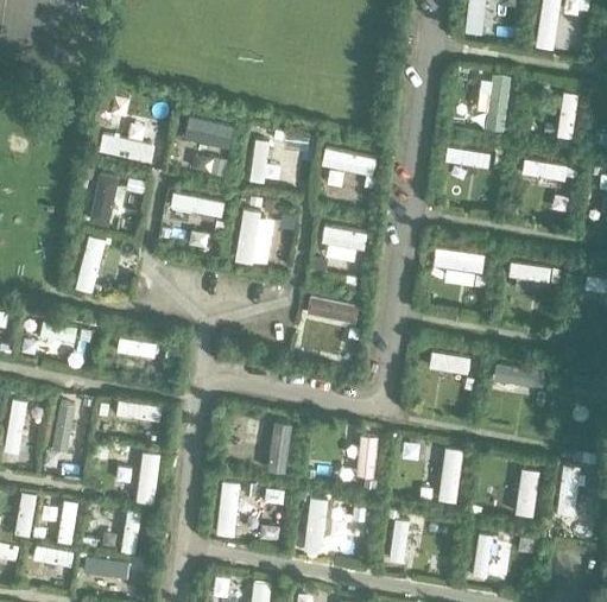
[(474,0),(473,36),(488,37),(489,0),(474,0)]
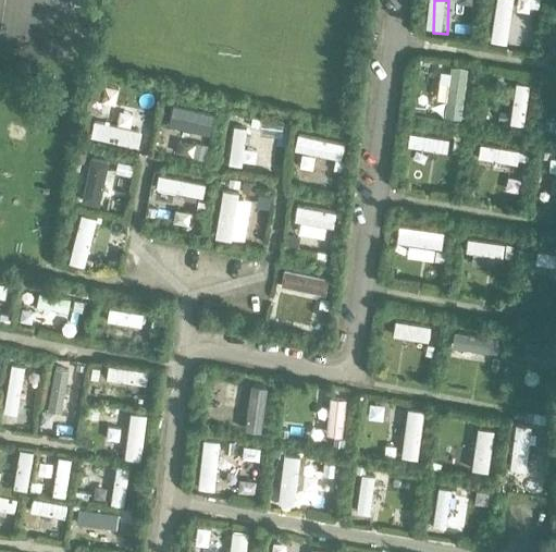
[(513,0),(495,0),(490,43),(507,45),(513,0)]
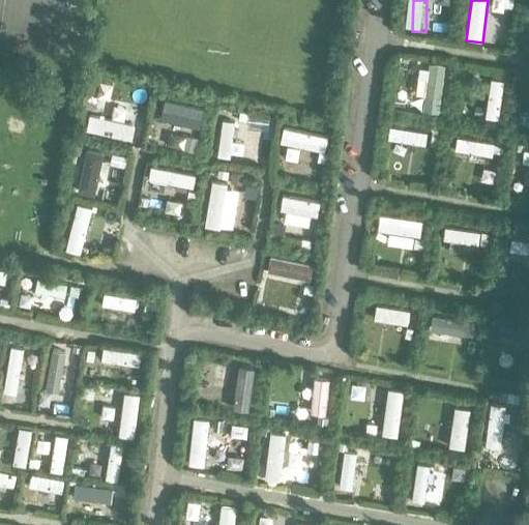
[(447,5),(428,4),(427,29),(446,30),(447,5)]
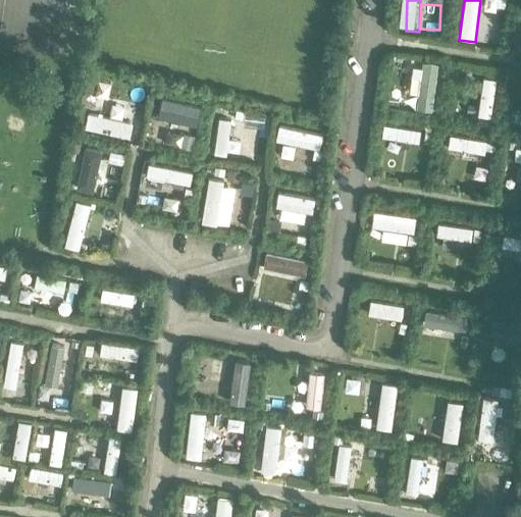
[(432,112),(438,65),(422,63),(417,110),(432,112)]
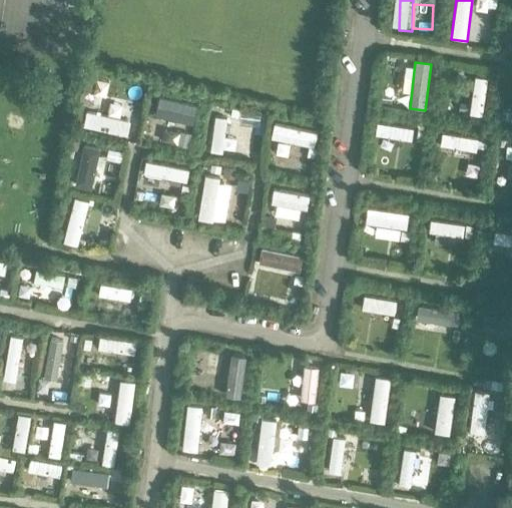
[(484,118),(489,80),(475,78),(470,116),(484,118)]
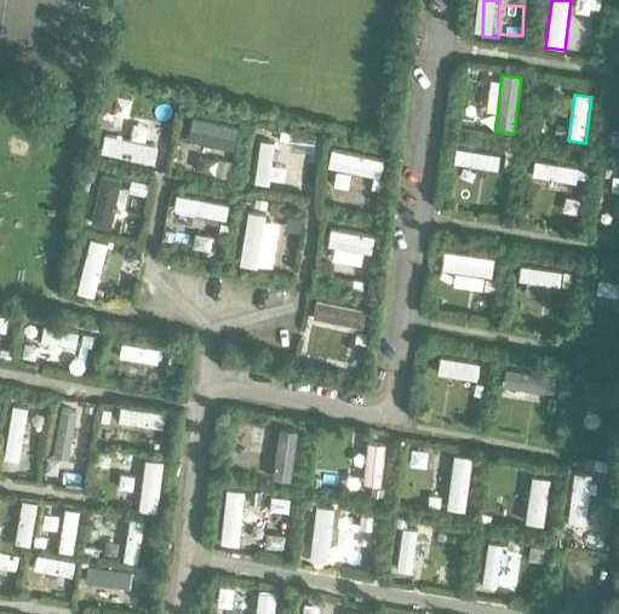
[(193,119),(189,142),(235,149),(239,126),(193,119)]
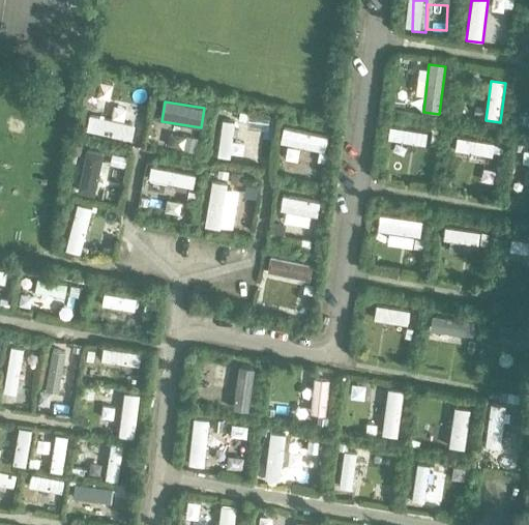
[(112,116),(138,120),(140,107),(114,103),(112,116)]
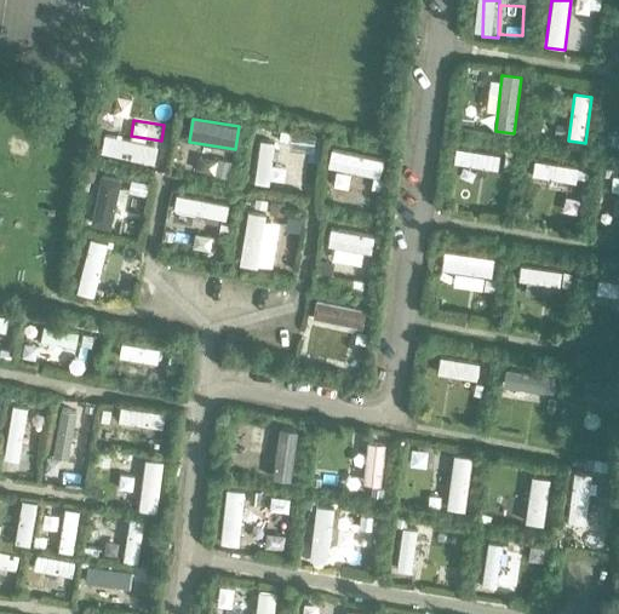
[(155,165),(158,148),(102,138),(99,155),(155,165)]
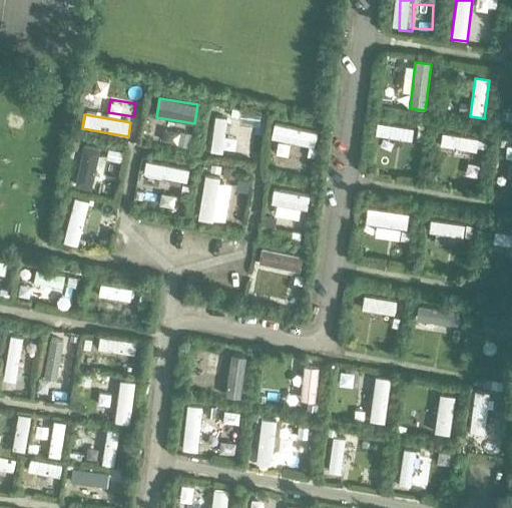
[(223,156),(227,118),(216,117),(211,154),(223,156)]
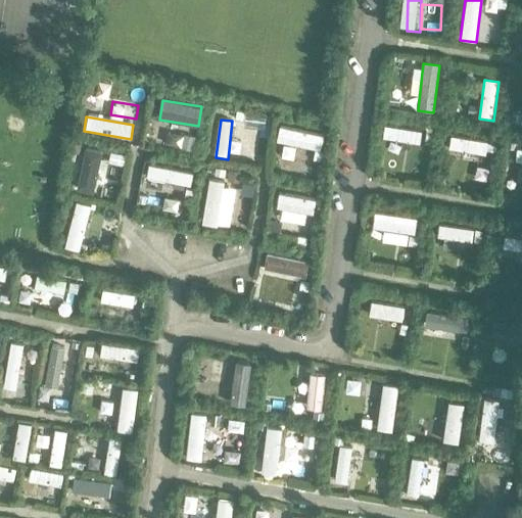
[(421,132),(385,127),(384,139),(420,144),(421,132)]
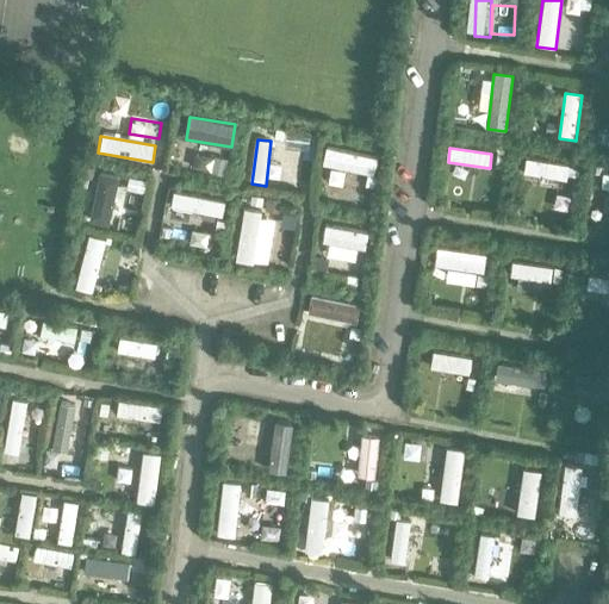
[(378,157),(325,151),(323,170),(376,178),(378,157)]
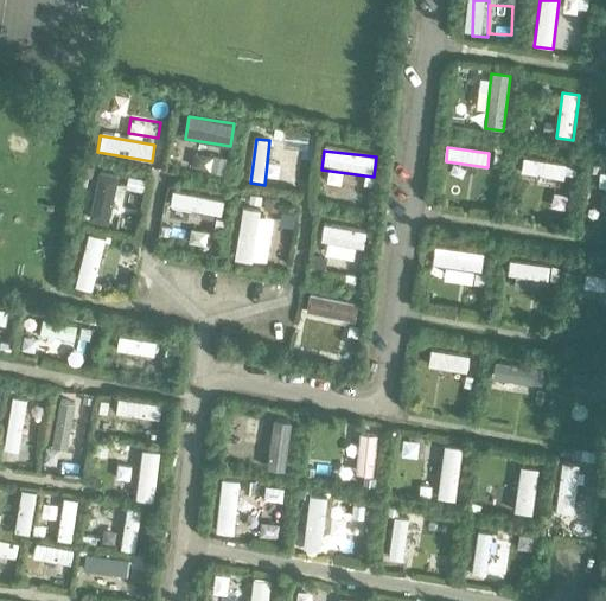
[(203,153),(199,168),(225,174),(229,160),(203,153)]
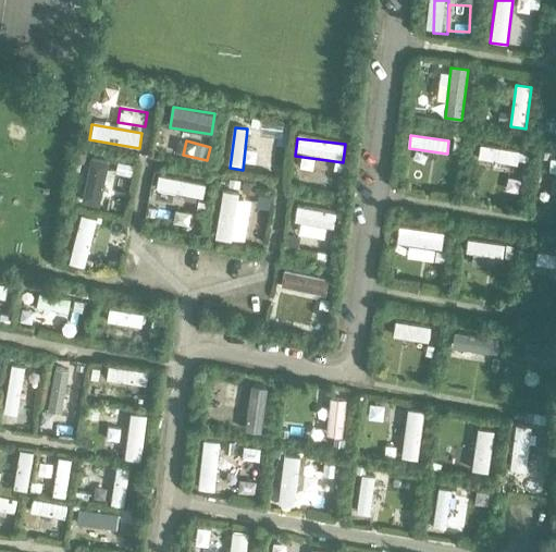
[(520,151),(479,146),(477,161),(518,167),(520,151)]
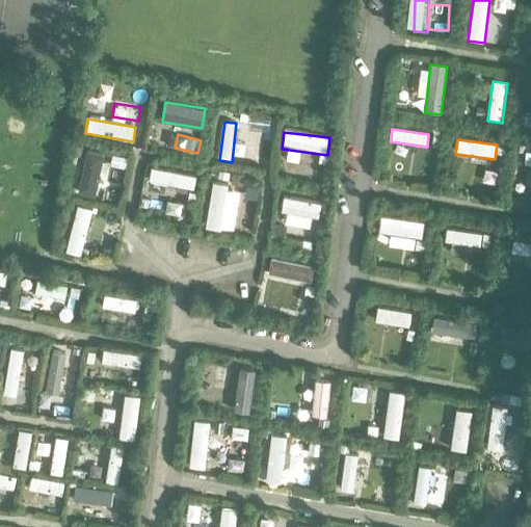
[(97,196),(103,155),(86,153),(80,193),(97,196)]
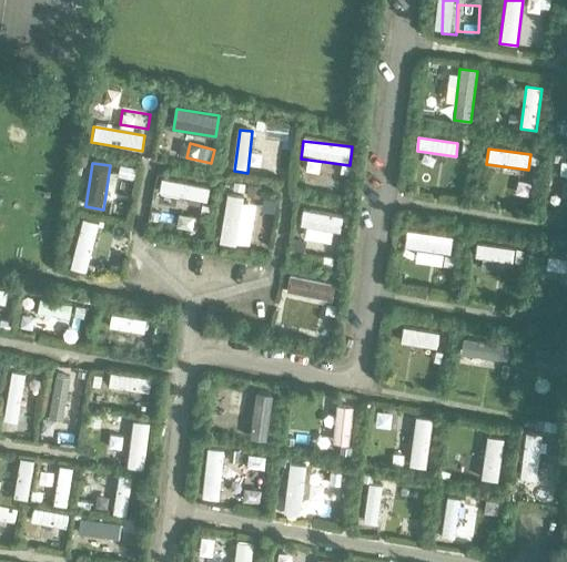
[(158,197),(209,204),(211,186),(160,180),(158,197)]
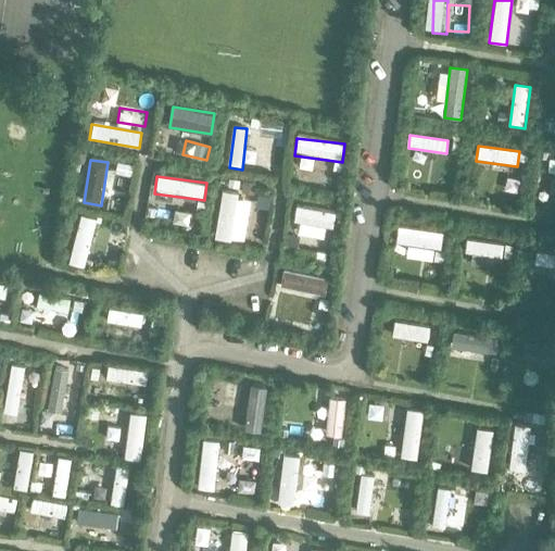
[(231,240),(238,193),(222,191),(216,238),(231,240)]
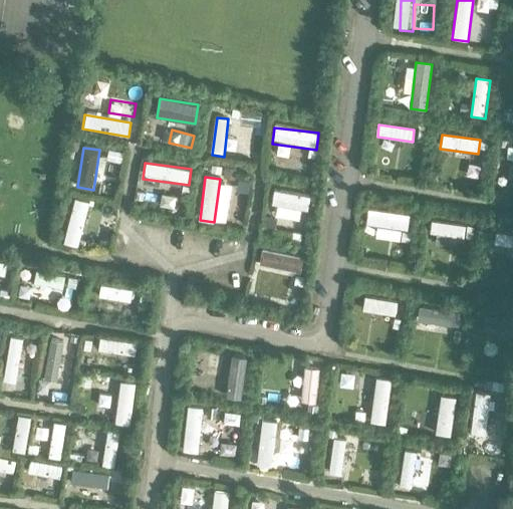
[(279,218),(307,220),(308,194),(276,191),(275,204),(280,205),(279,218)]
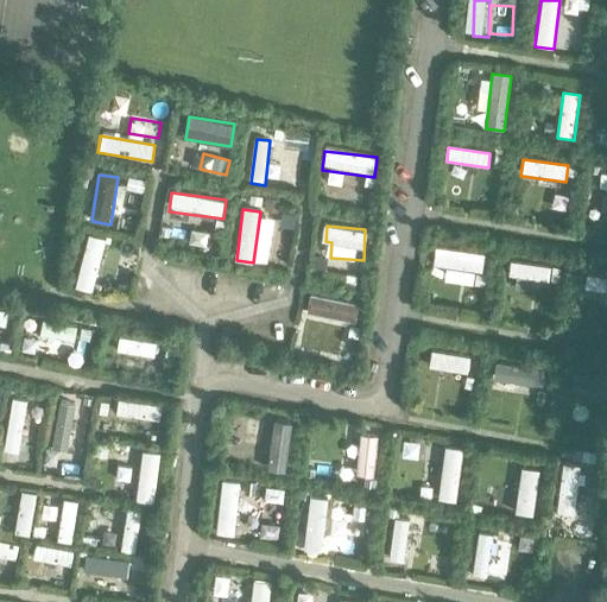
[(191,244),(209,247),(213,234),(195,229),(191,244)]
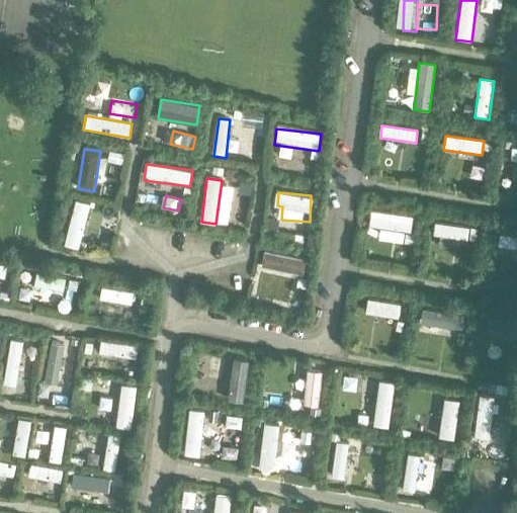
[(80,251),(88,205),(72,202),(64,248),(80,251)]
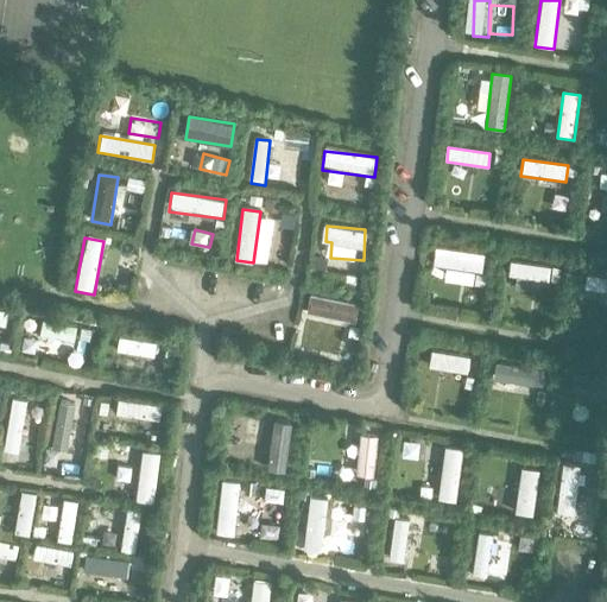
[(482,254),(436,248),(434,266),(480,272),(482,254)]
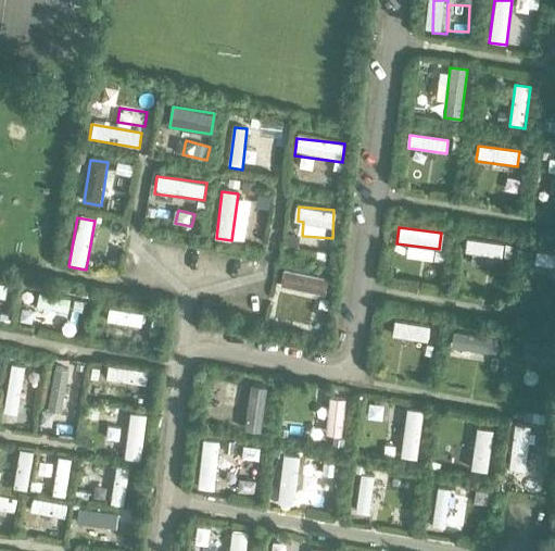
[(503,245),(468,240),(466,255),(502,260),(503,245)]
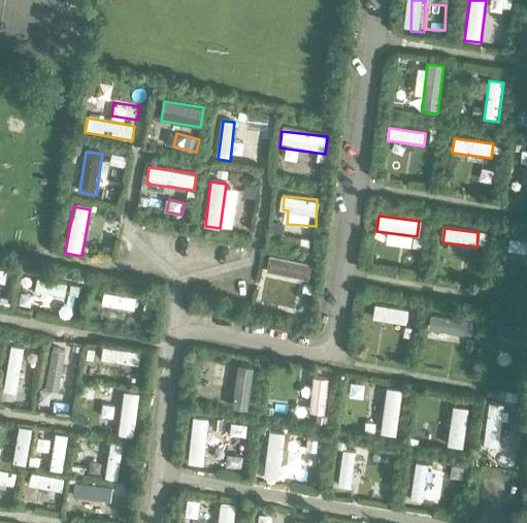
[(526,242),(508,240),(506,253),(526,255),(526,242)]
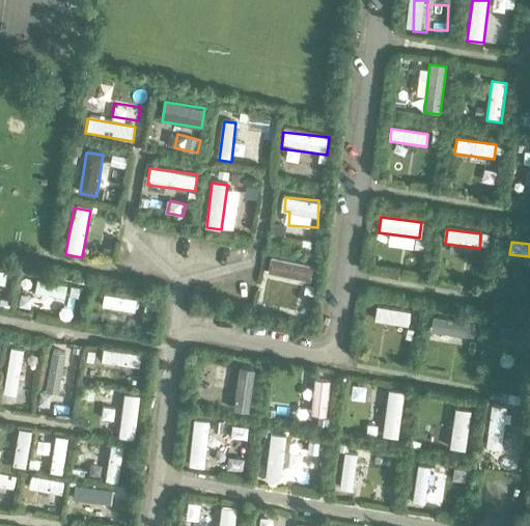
[(313,265),(271,259),(269,275),(311,280),(313,265)]
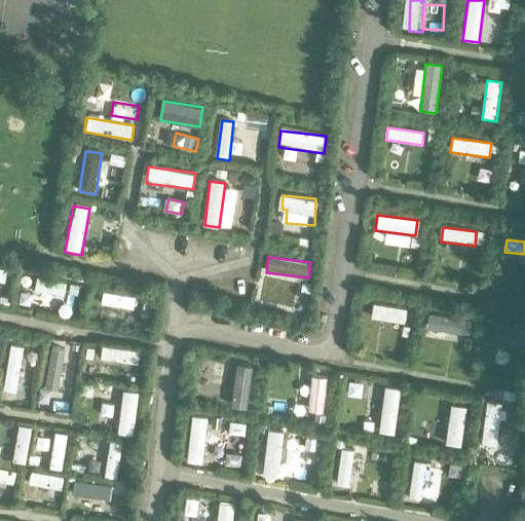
[(0,282),(6,283),(8,270),(0,269),(0,282)]
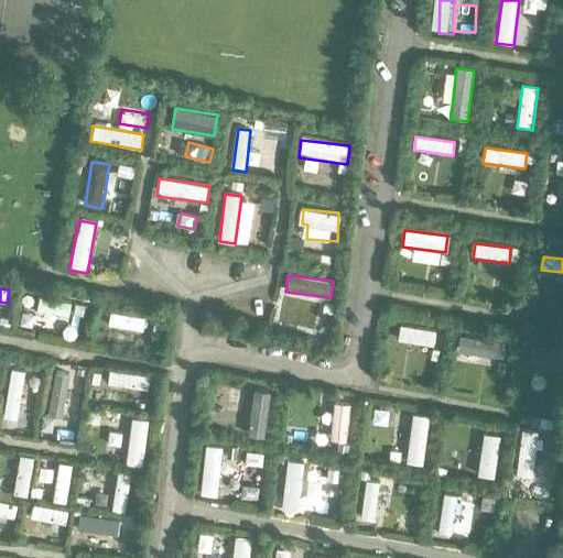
[(68,319),(71,304),(40,298),(38,314),(68,319)]
